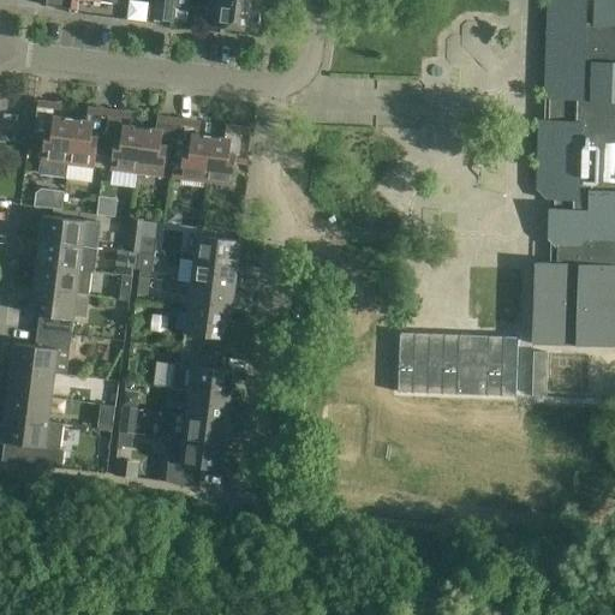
[(155,0),(153,18),(172,21),(174,0),(155,0)]
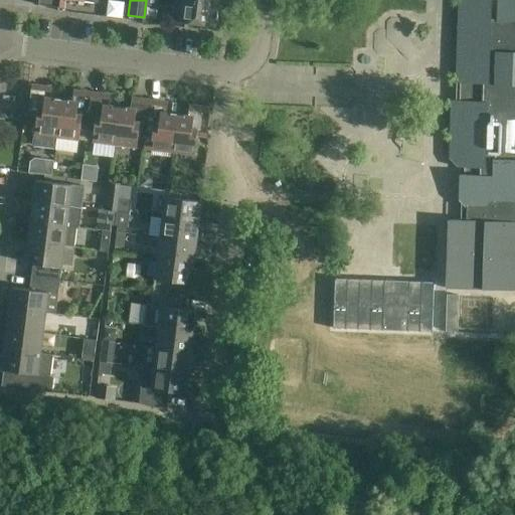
[(218,4),(186,0),(175,0),(173,25),(196,28),(197,24),(215,26),(218,4)]
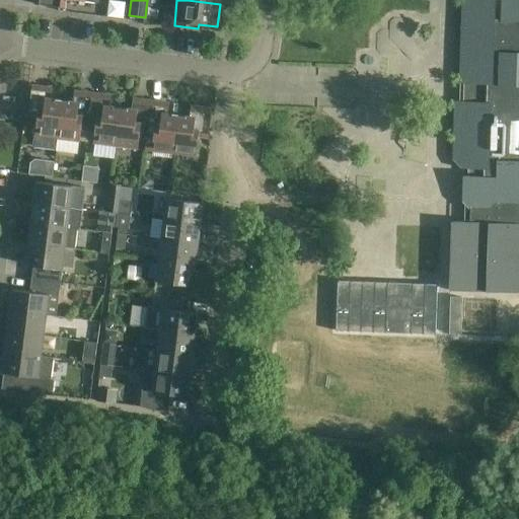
[(518,0),(462,0),(460,83),(463,83),(462,101),(455,101),(453,160),(461,168),(467,168),(467,175),(463,175),(462,201),(469,209),(470,209),(489,210),(498,201),(507,201),(518,201),(518,0)]
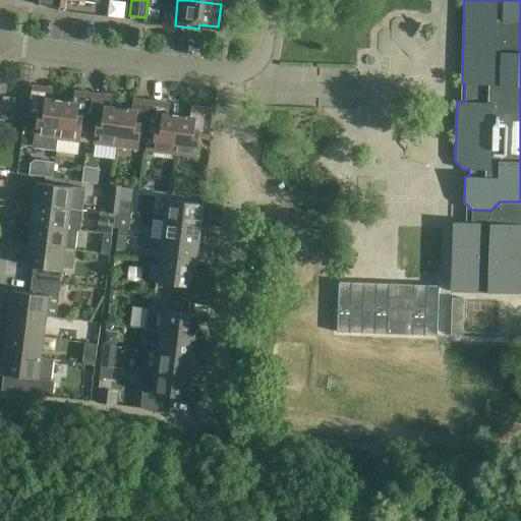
[(57,138),(62,100),(47,98),(48,87),(33,84),(29,115),(38,116),(34,148),(57,151),(58,138),(57,138)]
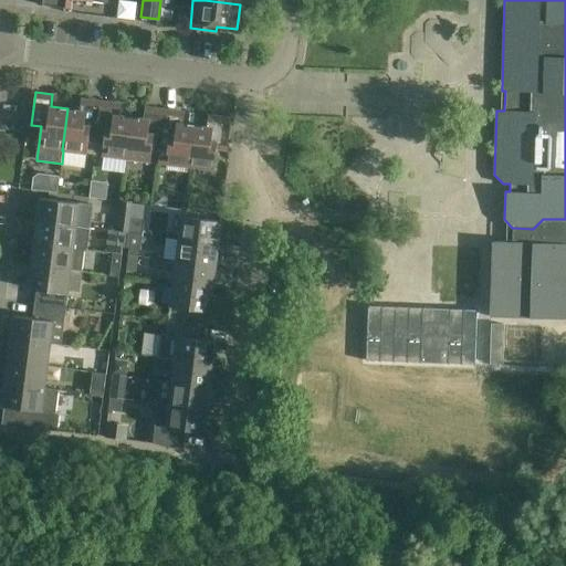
[(96,143),(101,101),(86,98),(85,111),(67,108),(62,150),(63,150),(86,154),(88,142),(96,143)]
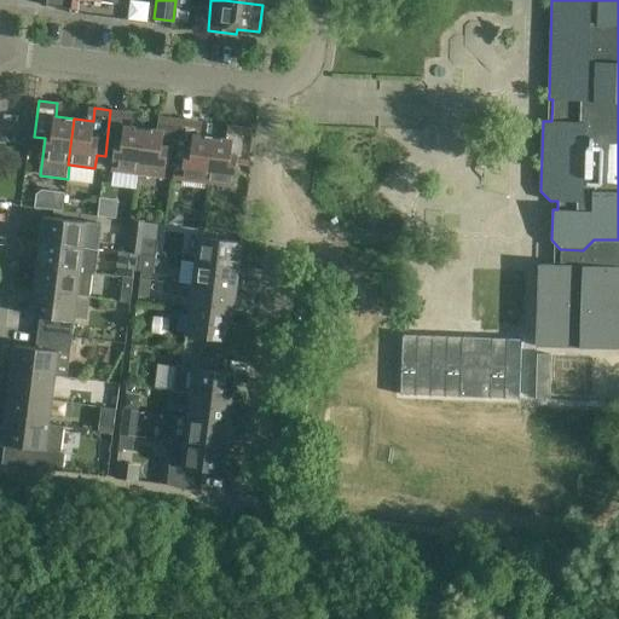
[(138,174),(144,128),(125,126),(127,113),(110,110),(105,156),(113,156),(111,171),(138,174)]
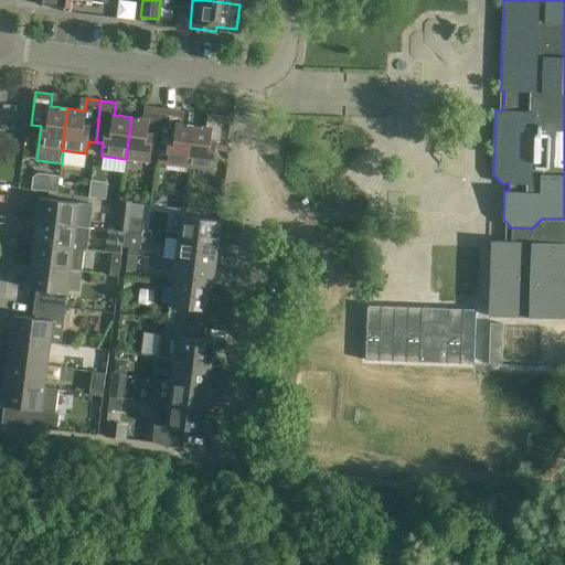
[(159,150),(164,109),(150,107),(148,119),(131,117),(126,159),(150,162),(151,149),(159,150)]
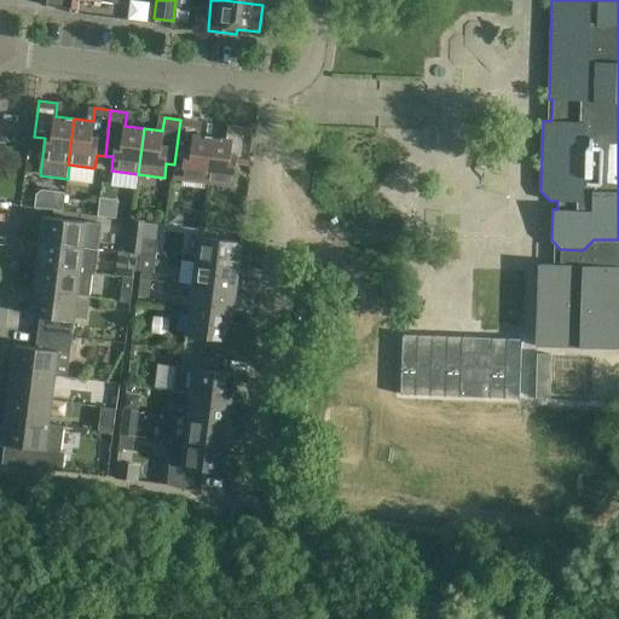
[(174,165),(173,179),(180,180),(208,183),(213,137),(195,134),(196,122),(180,120),(174,165)]
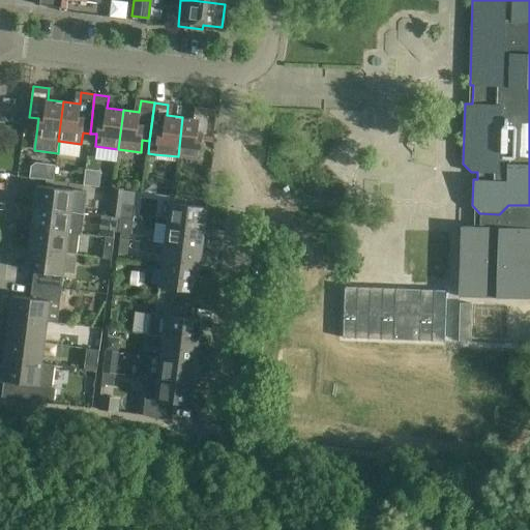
[(182,117),(178,156),(200,159),(203,140),(212,141),(216,111),(200,109),(199,119),(182,117)]
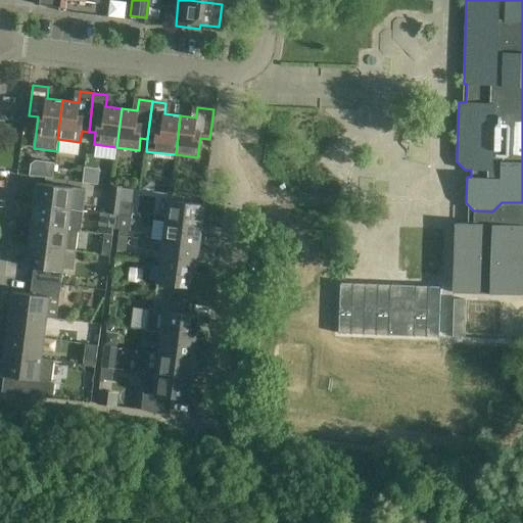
[(43,165),(41,177),(52,179),(54,163),(47,162),(43,165)]
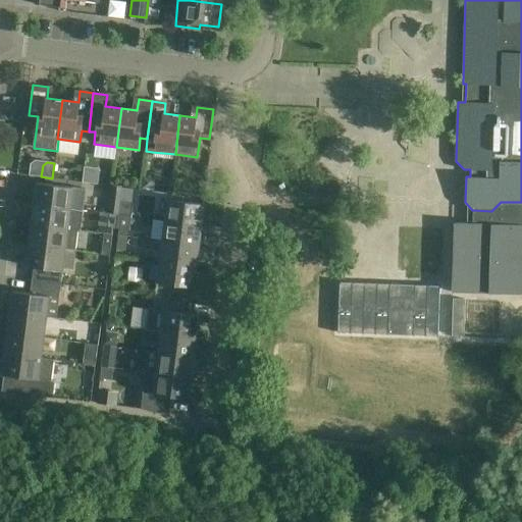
[(86,179),(101,180),(101,168),(87,167),(86,179)]
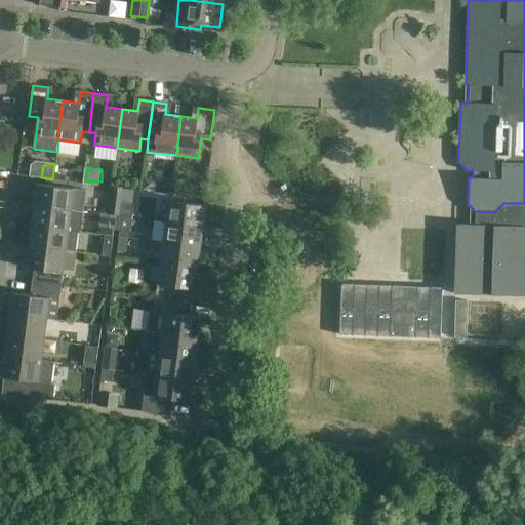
[(37,184),(34,204),(83,211),(86,190),(37,184)]
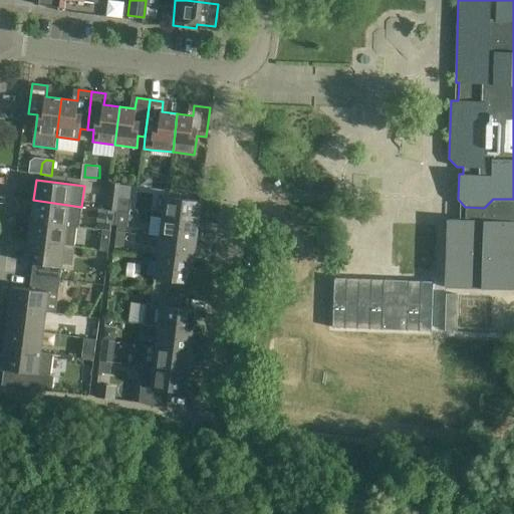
[(107,210),(115,211),(117,197),(119,185),(111,183),(107,210)]
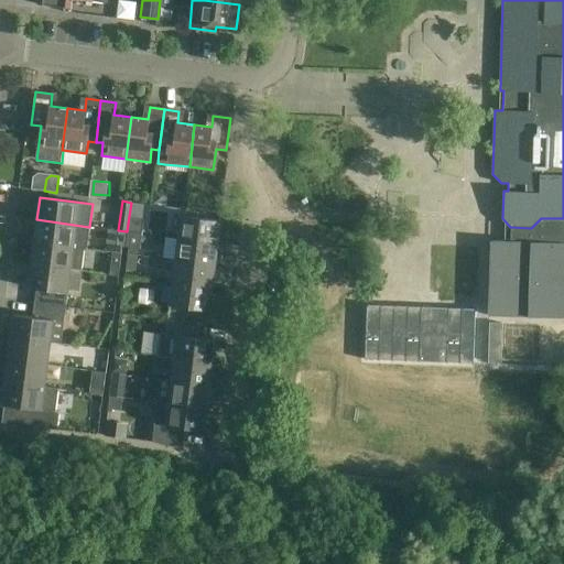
[(179,238),(217,242),(220,220),(181,215),(179,238)]
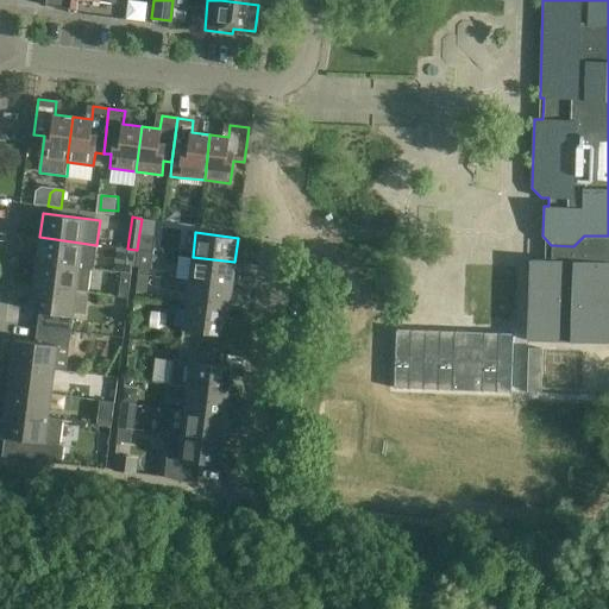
[(139,233),(137,250),(151,252),(154,236),(139,233)]
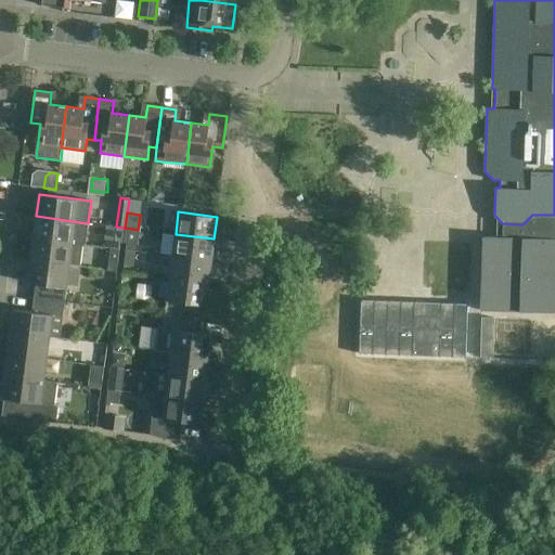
[(554,215),(542,215),(532,215),(523,224),(503,223),(503,237),(483,237),(480,311),(554,312),(554,215)]
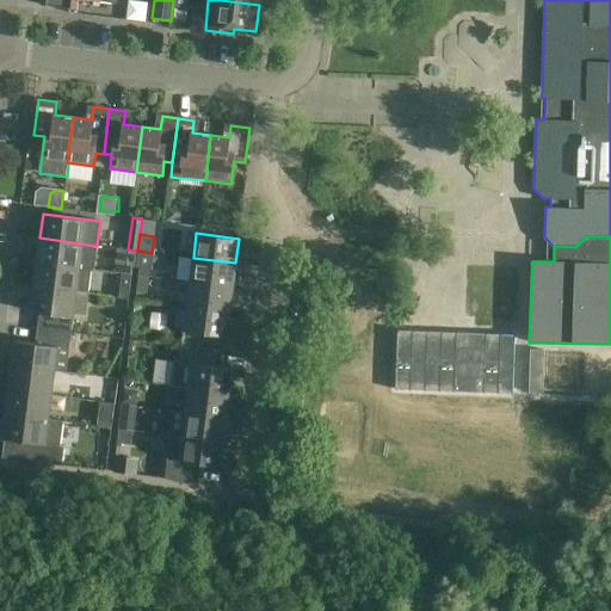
[(97,246),(39,238),(37,263),(92,270),(94,270),(97,246)]
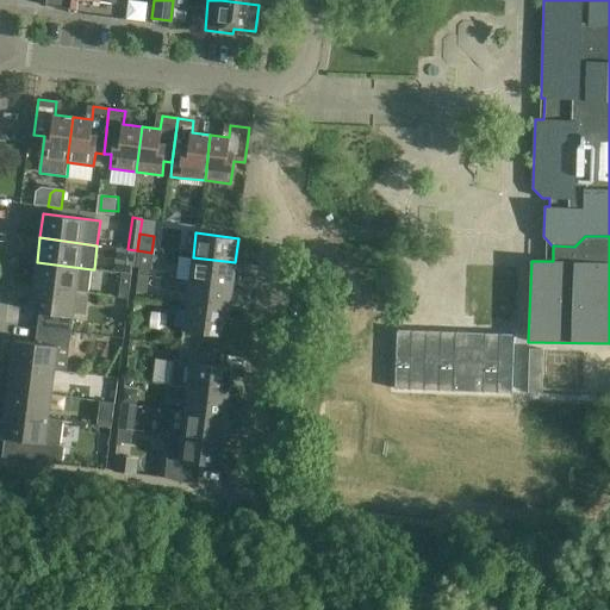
[(135,267),(137,250),(128,249),(125,266),(135,267)]
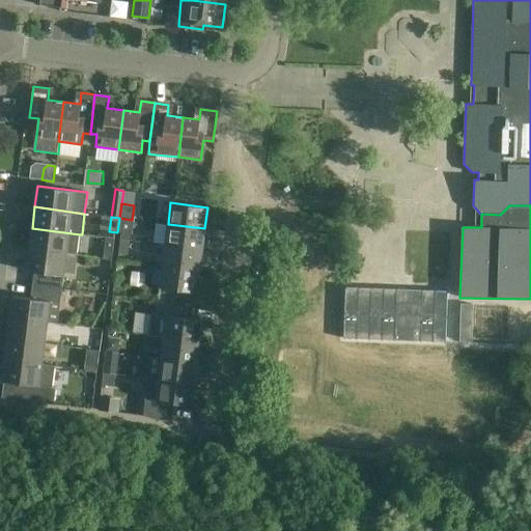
[(132,220),(119,218),(117,232),(121,232),(120,240),(129,241),(132,220)]
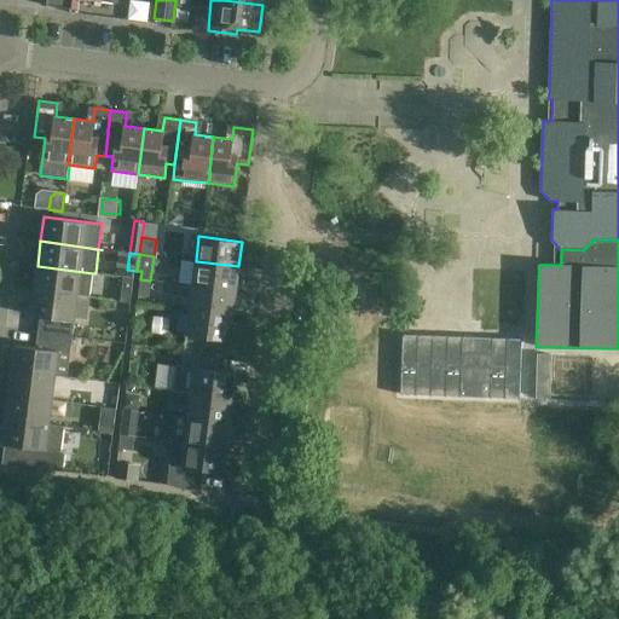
[(196,261),(192,285),(235,291),(238,266),(196,261)]
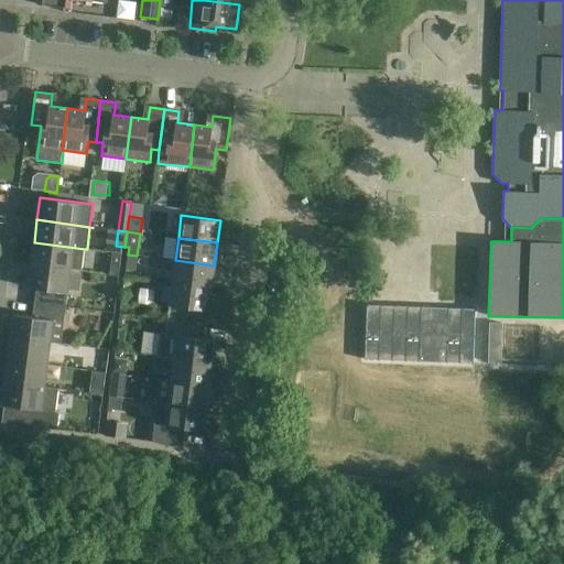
[(34,242),(31,264),(71,269),(82,271),(85,249),(34,242)]
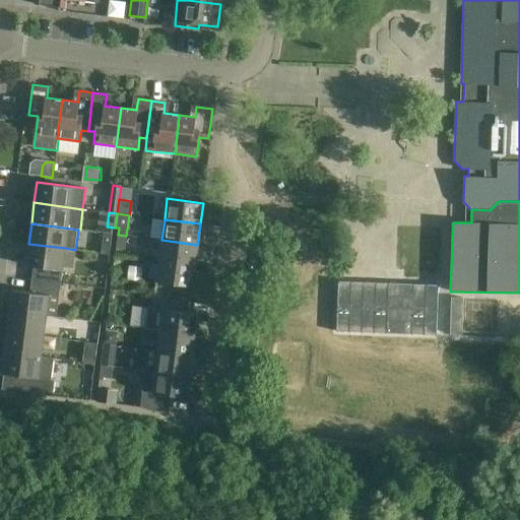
[(111,234),(103,233),(101,254),(108,255),(111,234)]
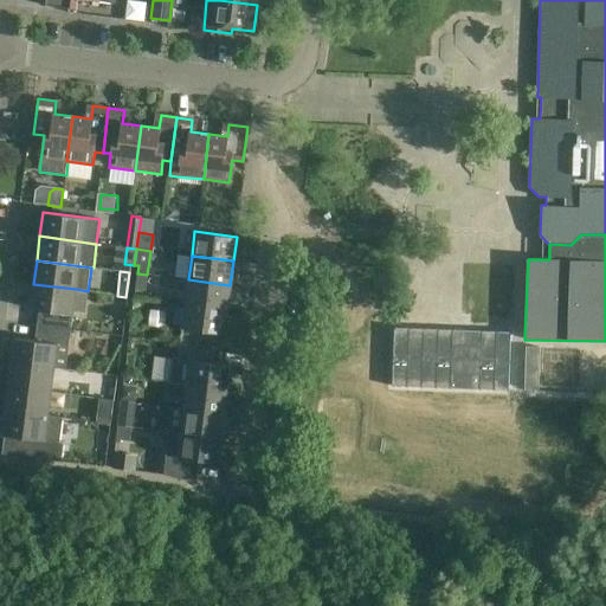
[(147,275),(137,274),(135,290),(144,291),(147,275)]
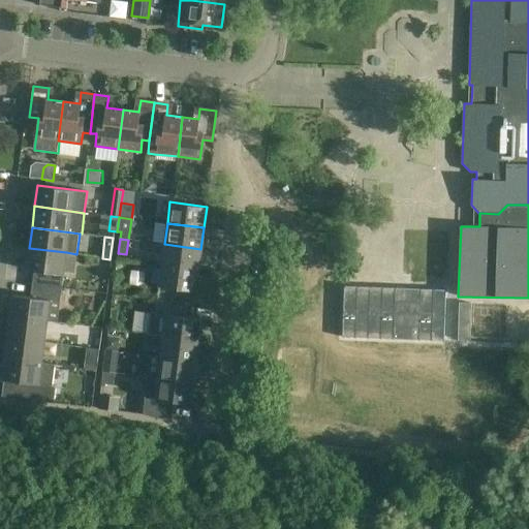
[(164,244),(161,265),(198,270),(200,249),(164,244)]
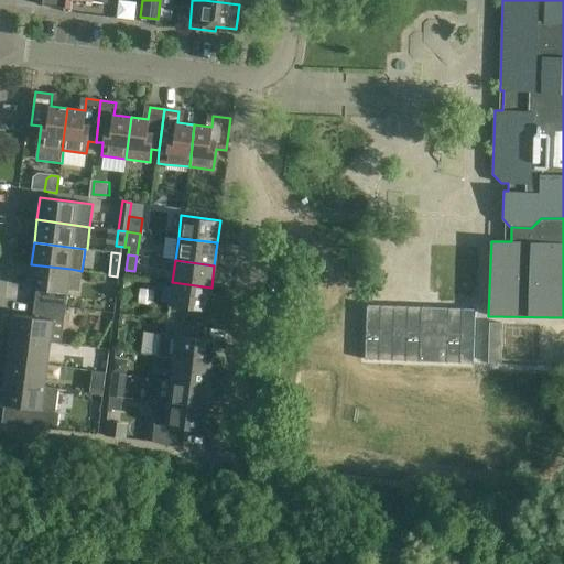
[(34,303),(65,306),(71,269),(31,264),(28,288),(36,289),(34,303)]
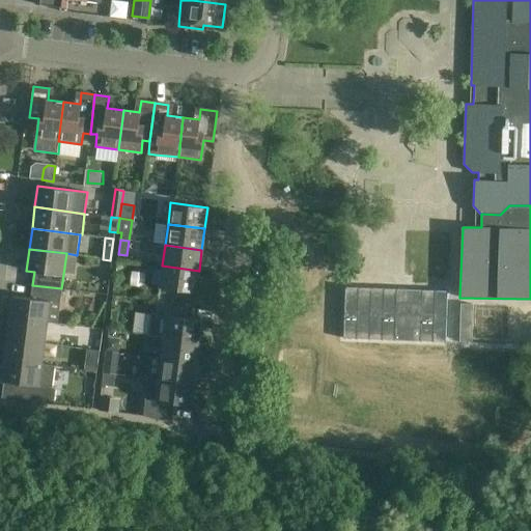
[(162,266),(158,301),(187,305),(189,291),(196,292),(199,271),(162,266)]
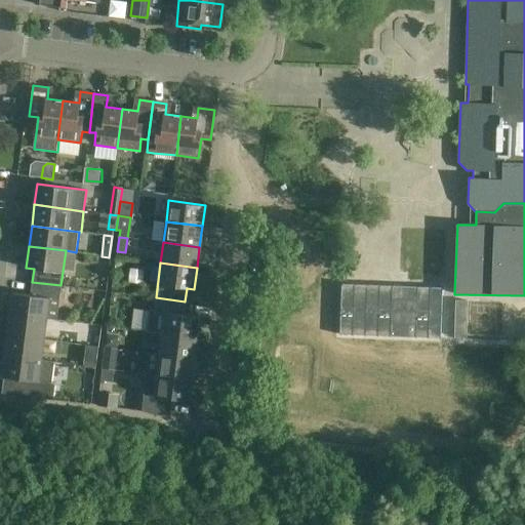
[(59,299),(61,285),(32,282),(30,294),(12,292),(9,314),(46,319),(49,297),(59,299)]
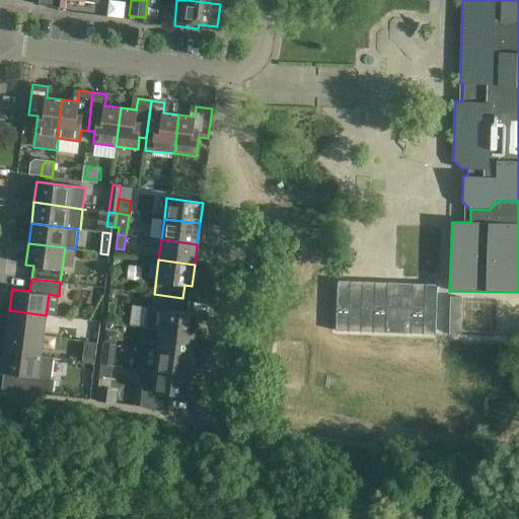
[(335,292),(332,343),(433,346),(434,296),(335,292)]
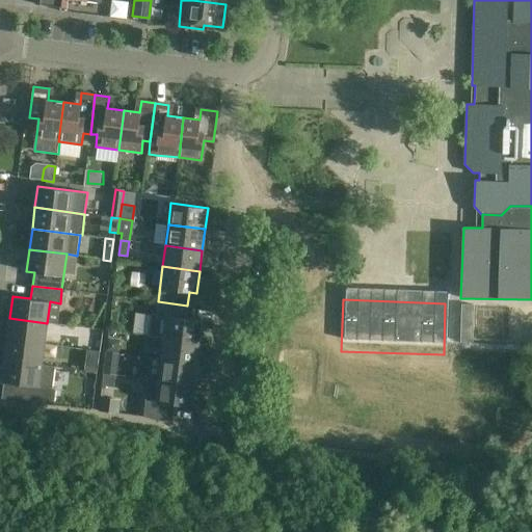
[(187,306),(158,301),(157,315),(152,315),(149,337),(164,339),(164,338),(201,343),(204,321),(186,319),(187,306)]
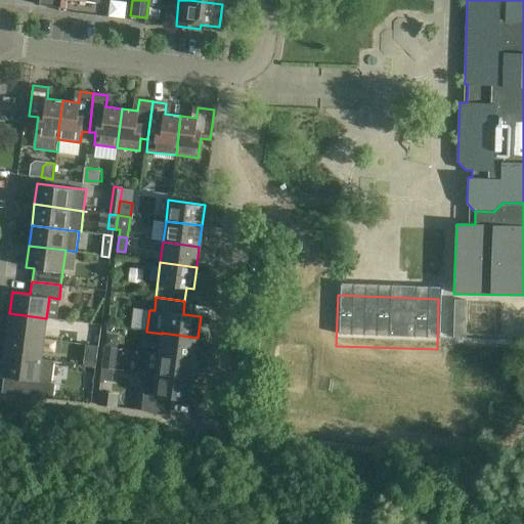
[(454,300),(453,337),(465,338),(466,301),(454,300)]
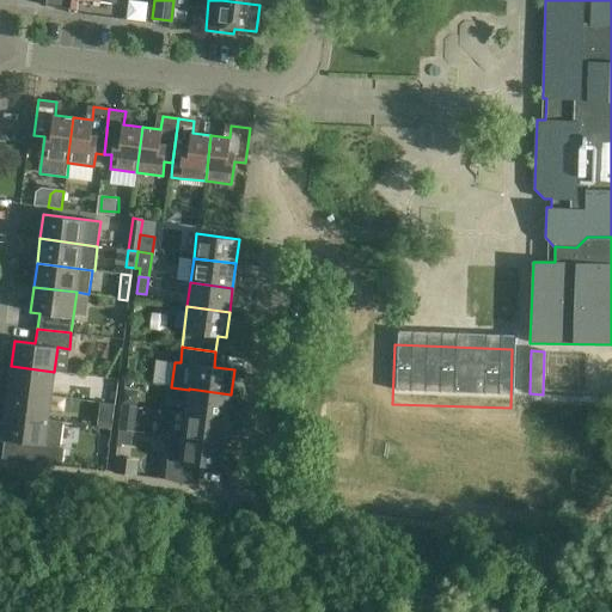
[(54,372),(11,366),(8,390),(50,396),(54,372)]
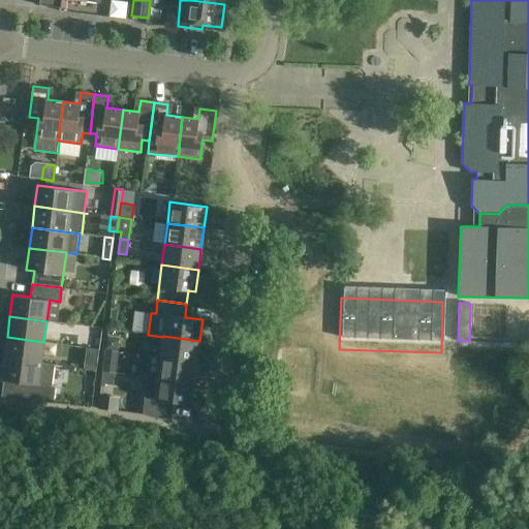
[(120,338),(107,336),(105,350),(118,351),(120,338)]
